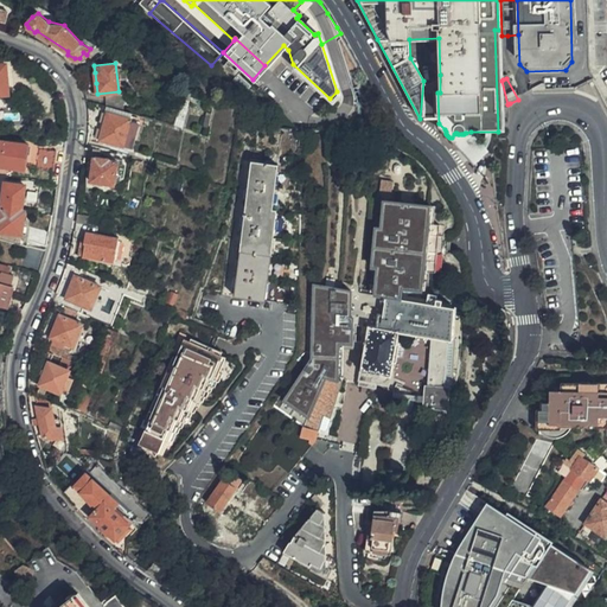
[(107,96),(107,106),(109,107),(123,110),(122,95),(107,96)]
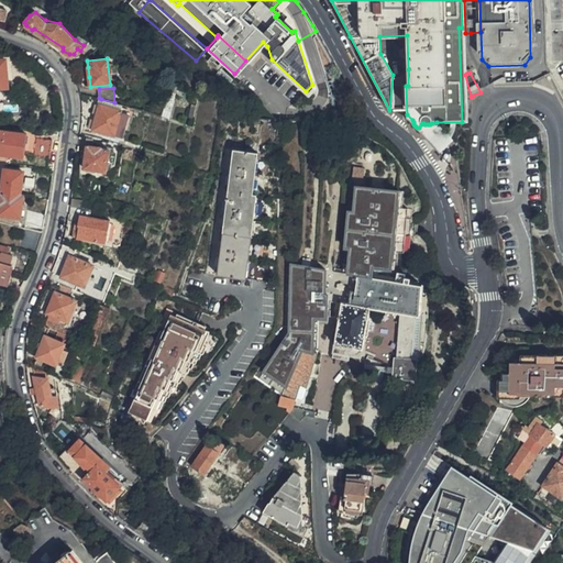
[(114,102),(101,99),(99,103),(120,110),(122,105),(114,102)]
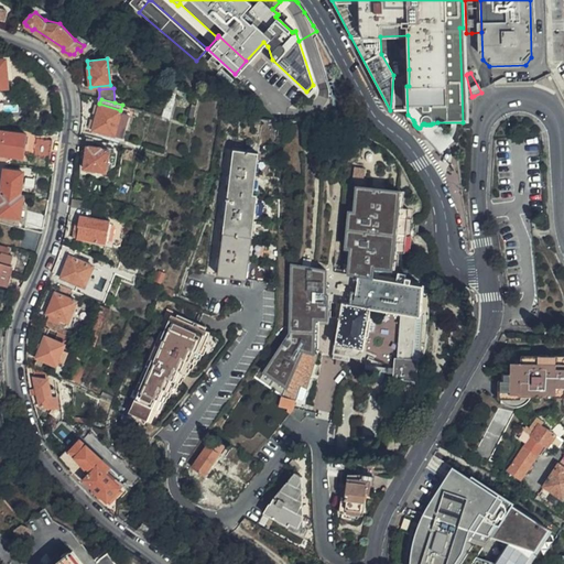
[(474,121),(474,99),(470,100),(464,100),(464,121),(474,121)]
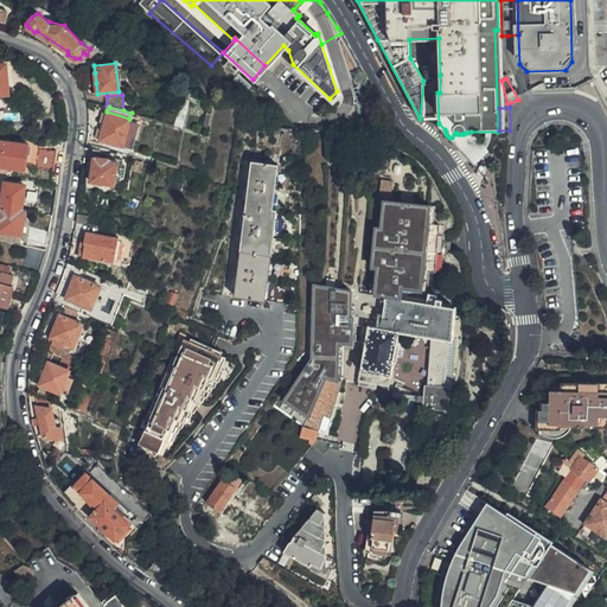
[(129,119),(107,112),(98,139),(122,145),(129,119)]
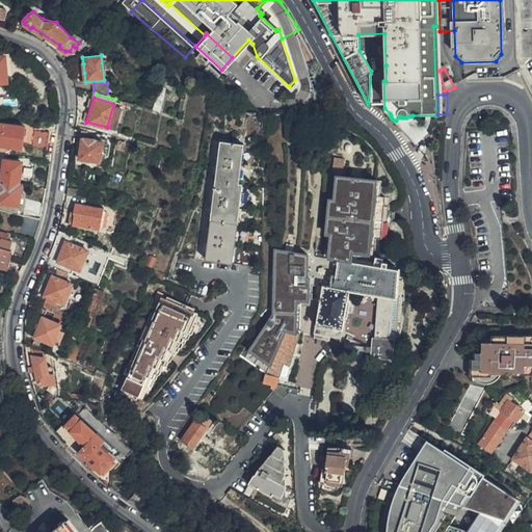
[(399,116),(398,117),(396,121),(394,121),(393,120),(392,118),(391,117),(391,116),(391,115),(390,113),(384,108),(384,112),(384,113),(415,147),(427,132),(425,129),(413,115),(408,116),(407,116),(406,117),(405,117),(404,117),(402,117),(401,117),(400,116),(399,116)]
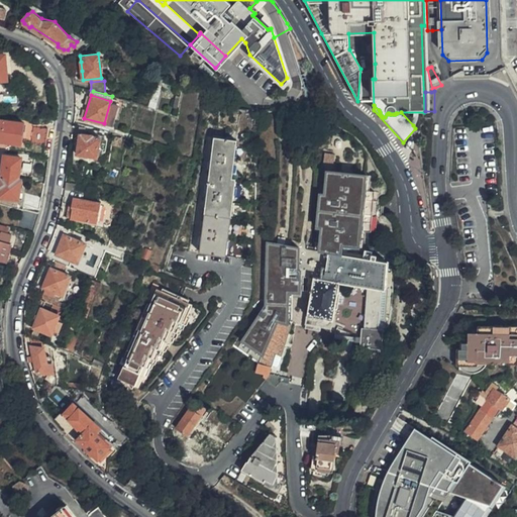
[(0,139),(21,143),(24,122),(0,118),(0,139)]
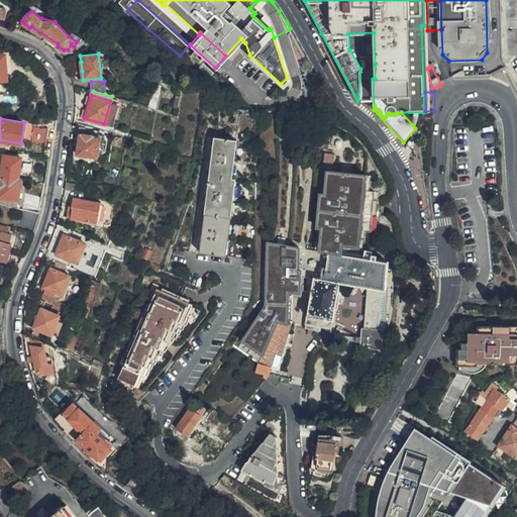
[(44,143),(46,127),(32,125),(30,142),(44,143)]
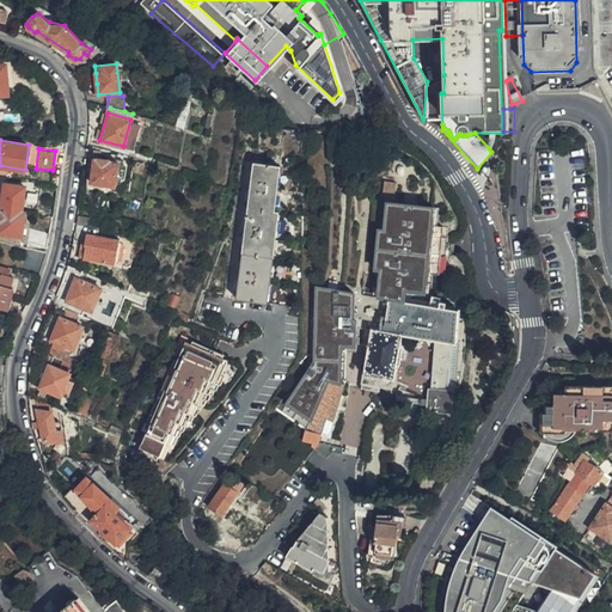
[(114,184),(117,163),(109,161),(109,159),(98,158),(97,160),(93,160),(92,183),(114,184)]
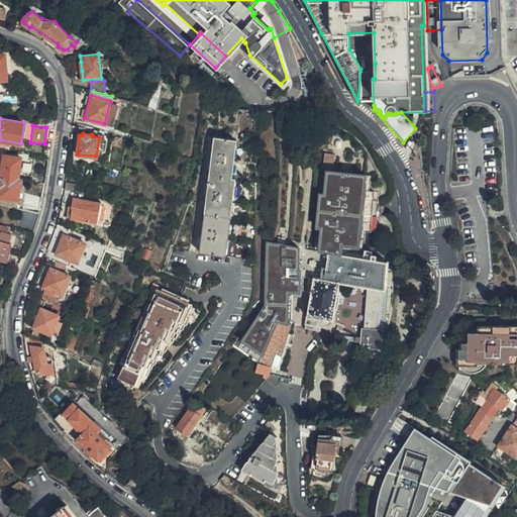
[(227,254),(236,171),(233,171),(237,140),(213,137),(213,139),(209,171),(205,214),(200,251),(227,254)]
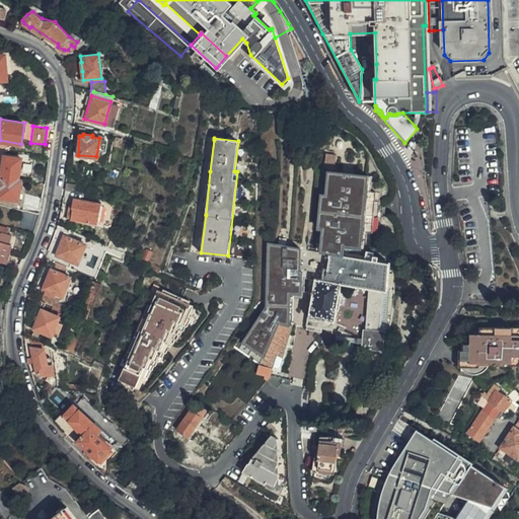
[(7,179),(17,179),(19,168),(21,158),(4,156),(1,177),(7,179)]
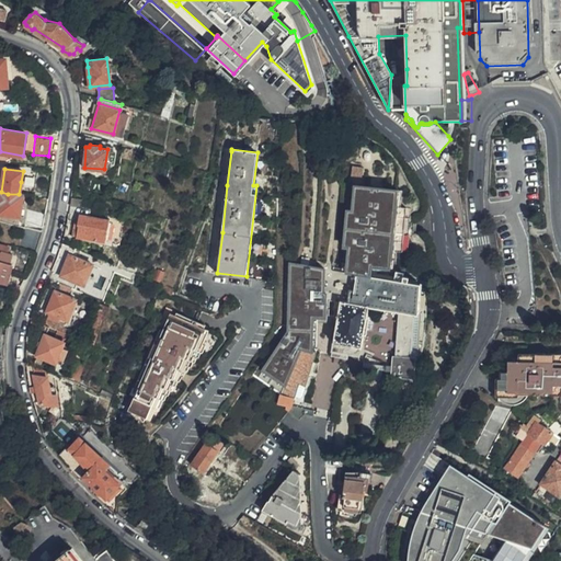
[(300,385),(307,387),(318,352),(313,350),(313,345),(313,317),(327,317),(325,299),(339,300),(334,323),(336,323),(332,356),(348,358),(348,354),(359,356),(369,304),(400,308),(398,353),(395,353),(395,375),(418,376),(423,283),(415,282),(415,278),(410,277),(410,281),(407,281),(407,277),(407,276),(401,275),(401,277),(370,273),(370,275),(368,275),(370,265),(388,268),(390,251),(396,252),(401,253),(409,208),(403,208),(398,207),(401,191),(358,183),(355,208),(350,207),(344,243),(348,244),(346,260),(341,260),(340,268),(289,260),(288,328),(277,343),(274,350),(263,367),(286,384),(283,393),(296,397),(300,385)]
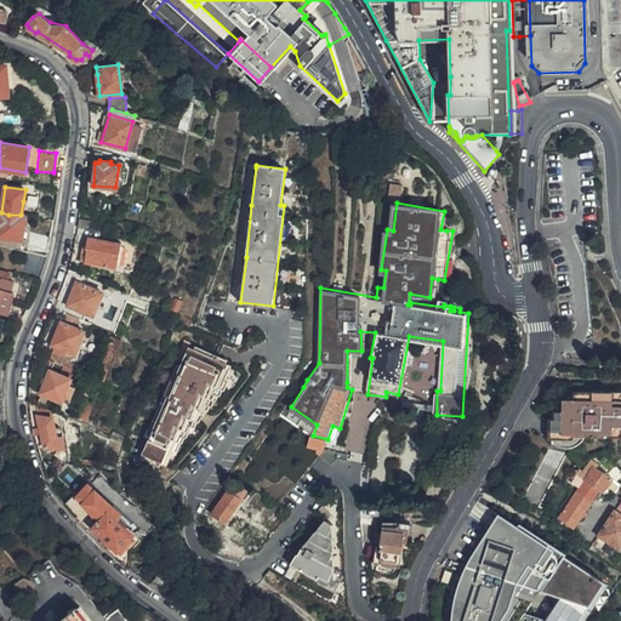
[(0,237),(22,240),(26,216),(21,215),(9,215),(1,212),(0,212),(0,237)]
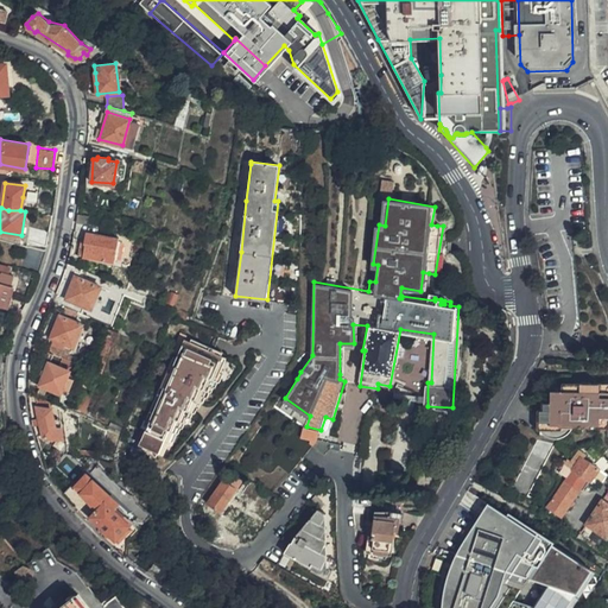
[(448,227),(443,226),(435,274),(441,274),(448,227)]
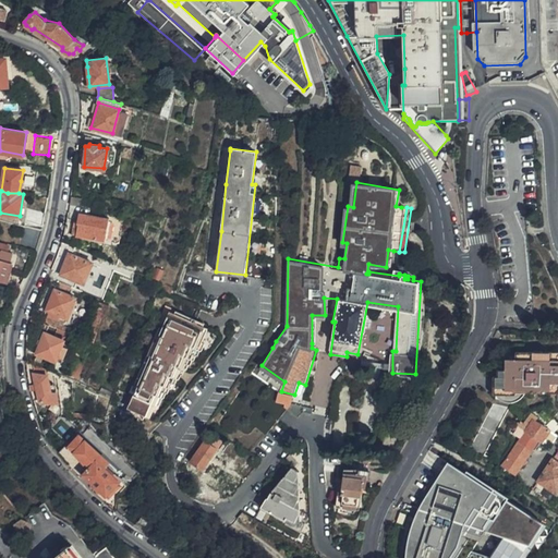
[(43,225),(45,211),(27,208),(25,220),(43,225)]
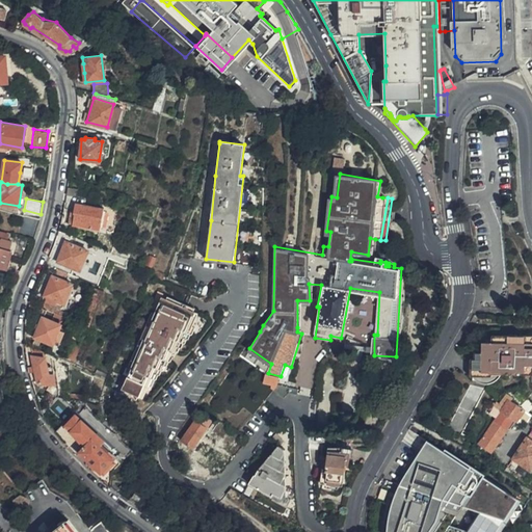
[(100,228),(103,208),(92,206),(74,204),(72,213),(74,214),(72,224),(100,228)]
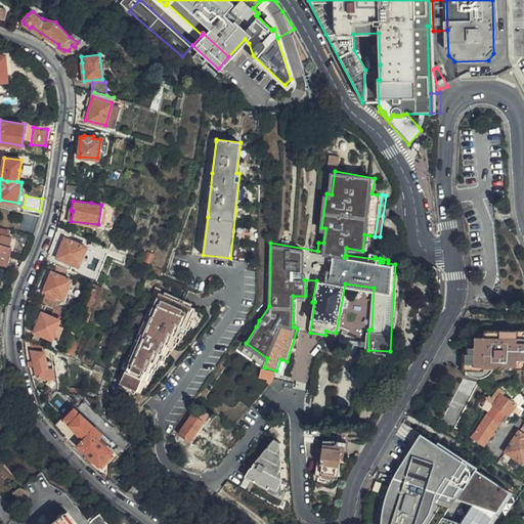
[(36,226),(39,216),(22,211),(19,223),(17,231),(33,234),(36,226)]
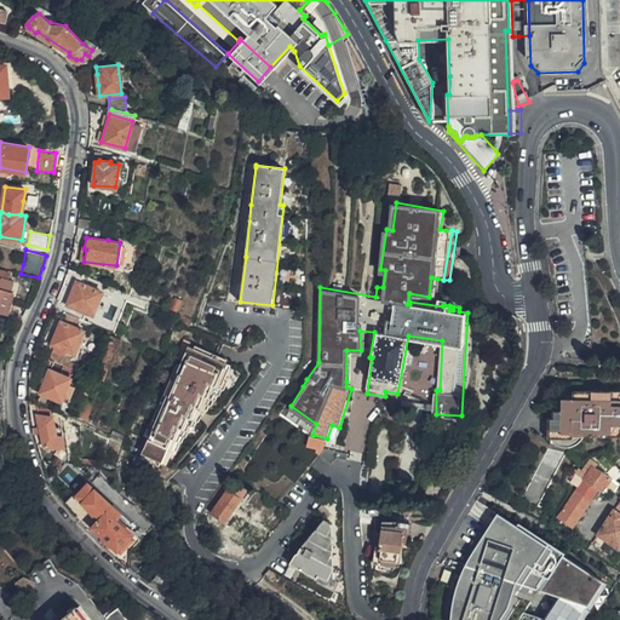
[(0,310),(7,313),(13,291),(11,290),(13,281),(0,276),(0,310)]
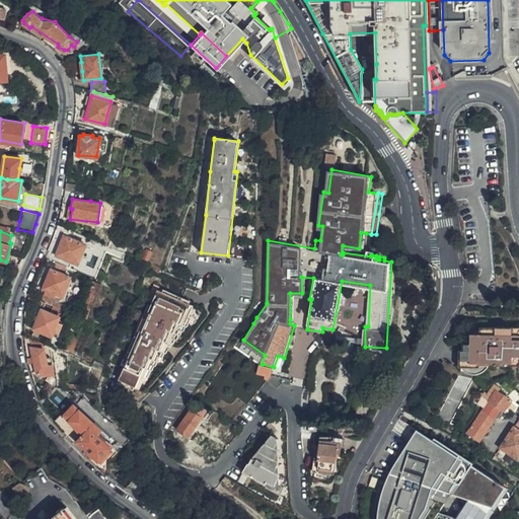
[(76,263),(84,244),(63,236),(56,254),(76,263)]
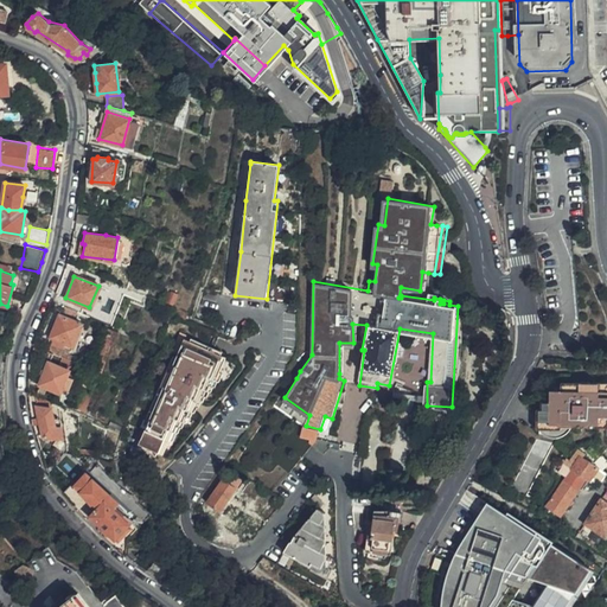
[(71,349),(81,324),(59,315),(49,340),(71,349)]
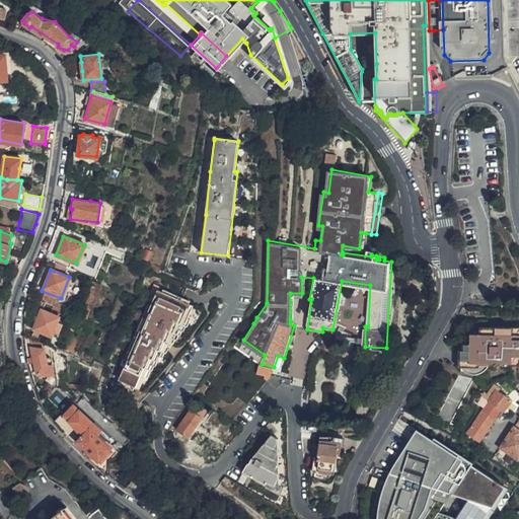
[(290,293),(290,319),(294,319),(294,296),(309,299),(313,278),(301,277),(302,293),(290,293)]
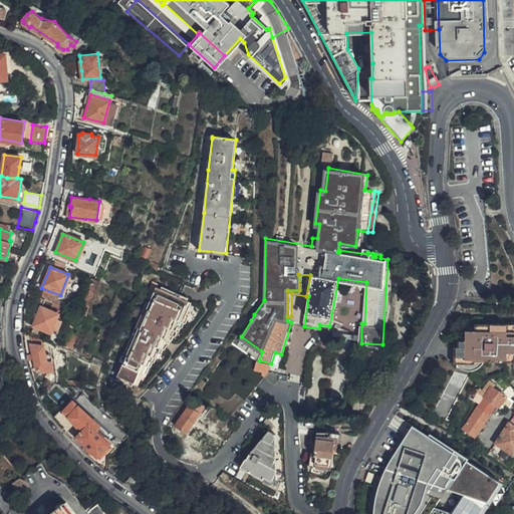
[(159,333),(164,336),(168,338),(172,328),(174,328),(179,319),(182,320),(190,300),(180,295),(156,284),(149,298),(136,329),(115,372),(136,382),(145,363),(147,363),(151,353),(154,354),(158,345),(154,343),(159,333)]
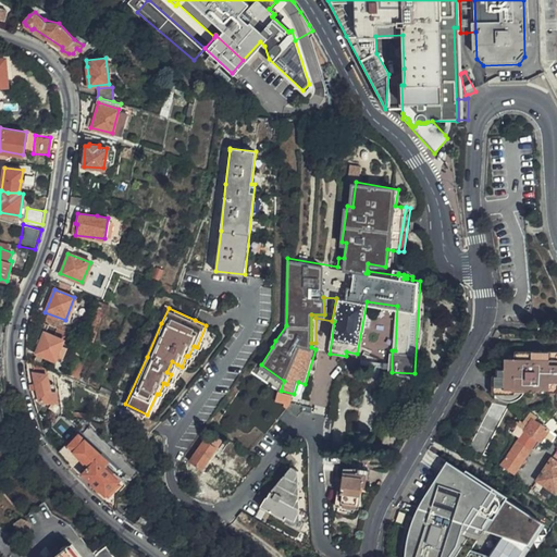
[(53,358),(62,339),(44,332),(35,350),(53,358)]
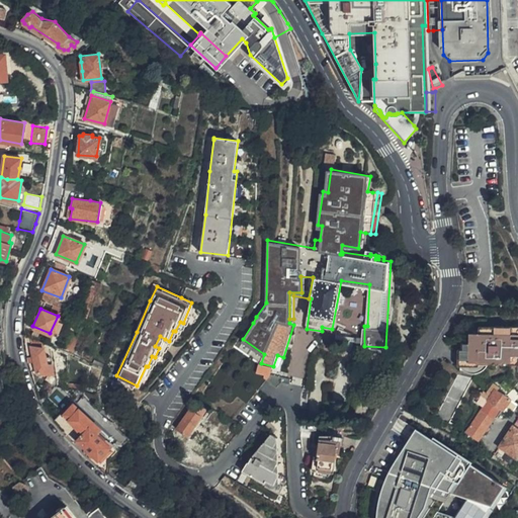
[(253,323),(256,317),(251,314),(248,320),(253,323)]
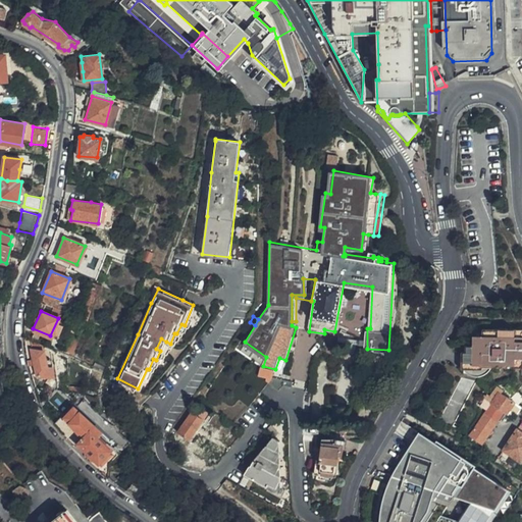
[(521,329),(482,329),(482,336),(483,346),(474,346),(466,346),(465,354),(463,354),(463,369),(465,372),(479,377),(484,377),(488,376),(490,373),(492,368),(515,368),(514,374),(503,385),(512,395),(521,384),(521,329)]
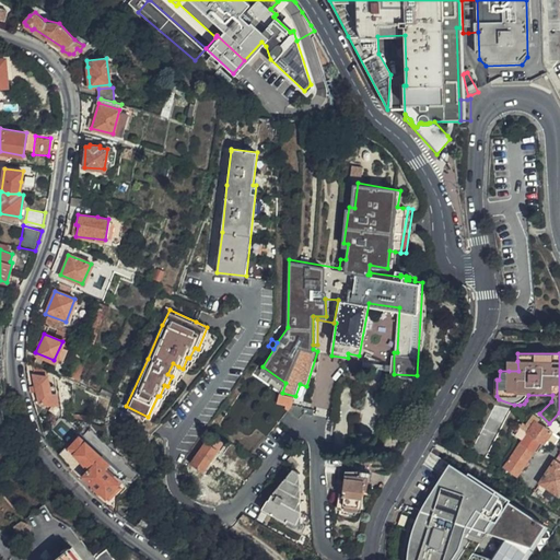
[(518,371),(517,361),(509,361),(509,371),(518,371)]
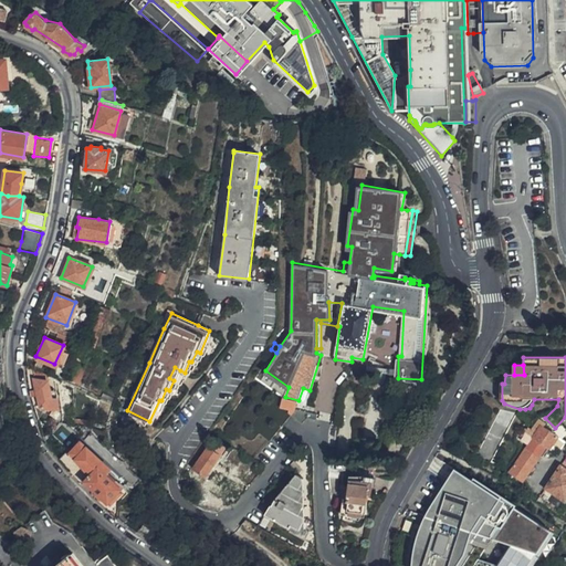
[(176,381),(180,370),(175,367),(169,378),(174,380),(176,381)]
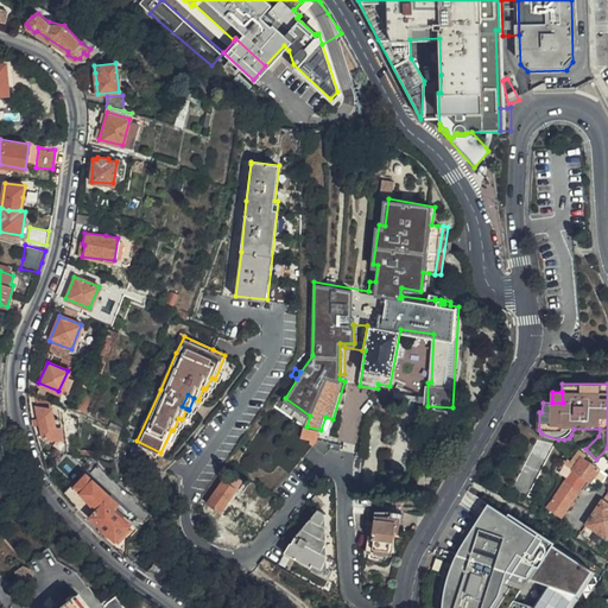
[(61,437),(58,418),(51,417),(50,409),(36,406),(42,434),(61,437)]
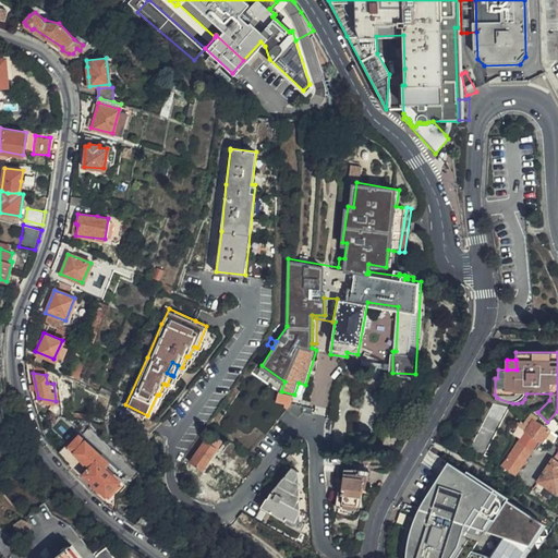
[(299,383),(294,395),(300,397),(301,396),(305,385),(299,383)]
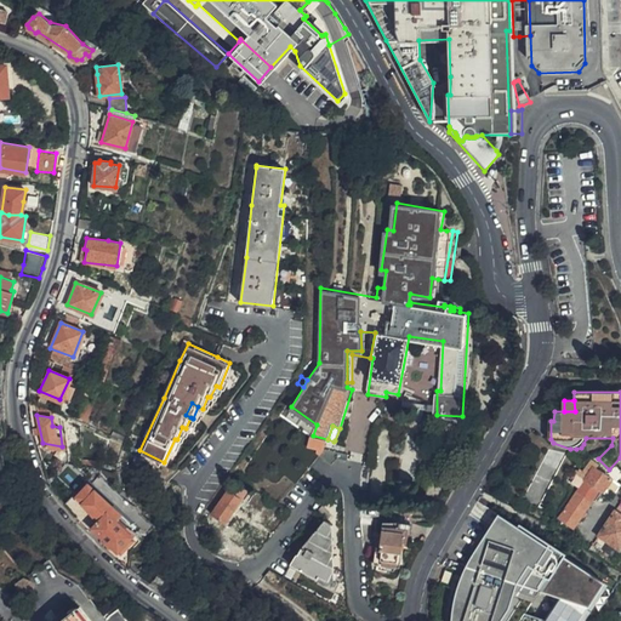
[(599,489),(603,491),(611,477),(594,466),(588,476),(580,469),(577,472),(576,471),(573,476),(576,478),(574,483),(576,484),(582,478),(585,480),(599,489)]
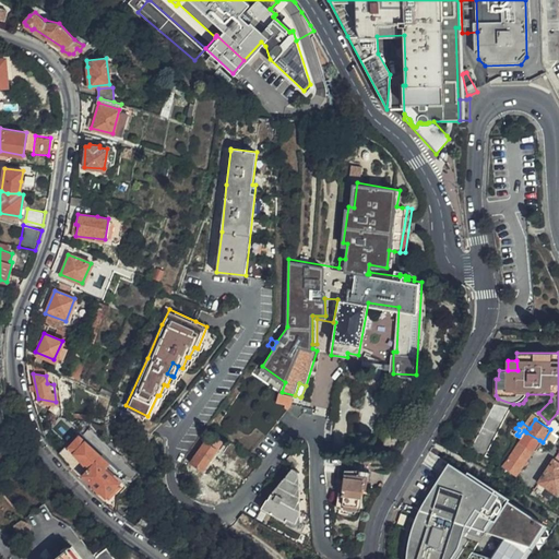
[(526,432),(522,438),(516,448),(503,465),(516,474),(527,459),(539,440),(526,432)]
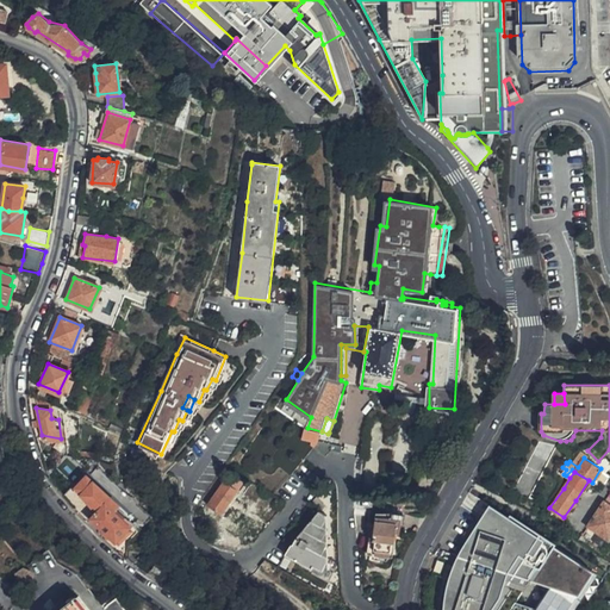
[(123,521),(113,511),(105,502),(110,497),(86,474),(73,487),(86,503),(95,514),(89,520),(114,543),(130,528),(123,521)]
